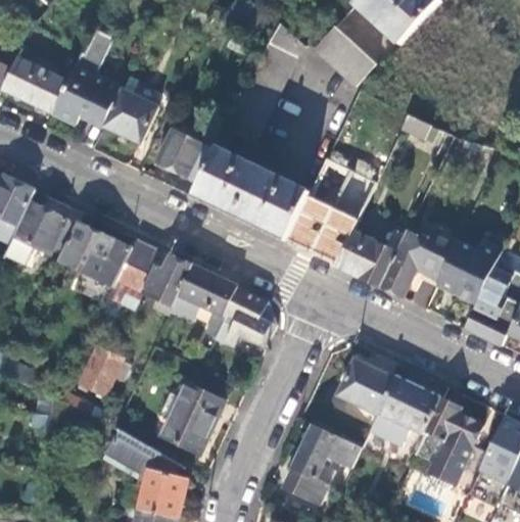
[(358,0),(355,4),(399,45),(439,0),(358,0)]
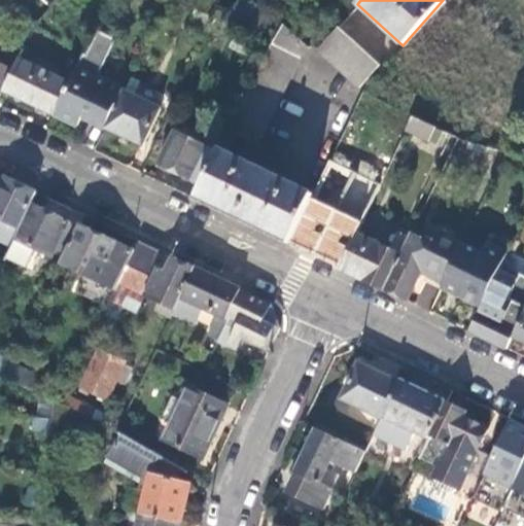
[(269,42),(266,49),(226,131),(254,143),(297,55),(307,45),(284,24),(269,42)]
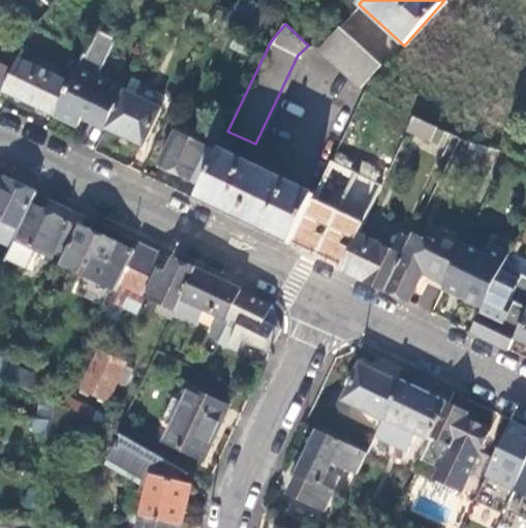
[(122,87),(96,74),(114,37),(95,28),(84,51),(82,50),(67,81),(53,113),(52,114),(75,125),(81,116),(103,126),(121,90),(122,87)]
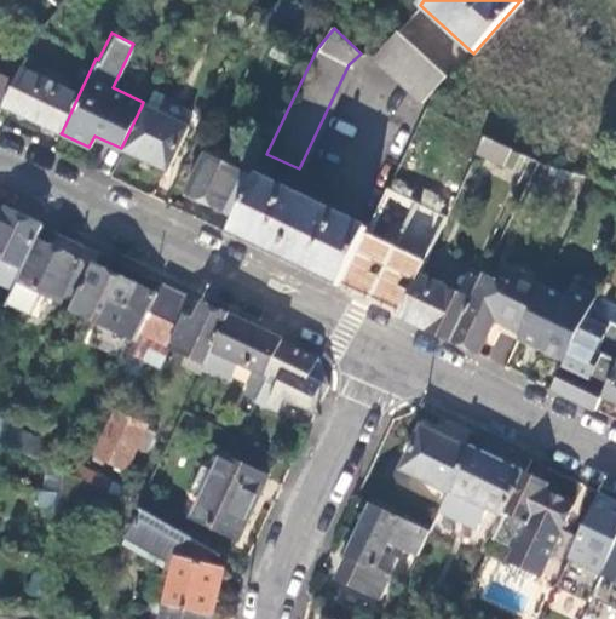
[(444,78),(395,33),(372,58),(421,104),(444,78)]
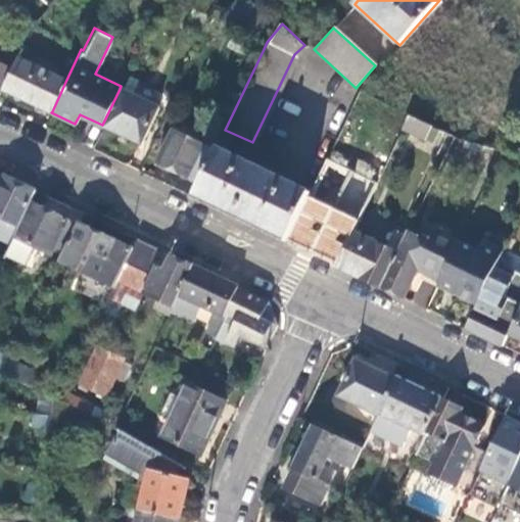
[(66,80),(16,56),(11,68),(1,88),(52,111),(66,80)]
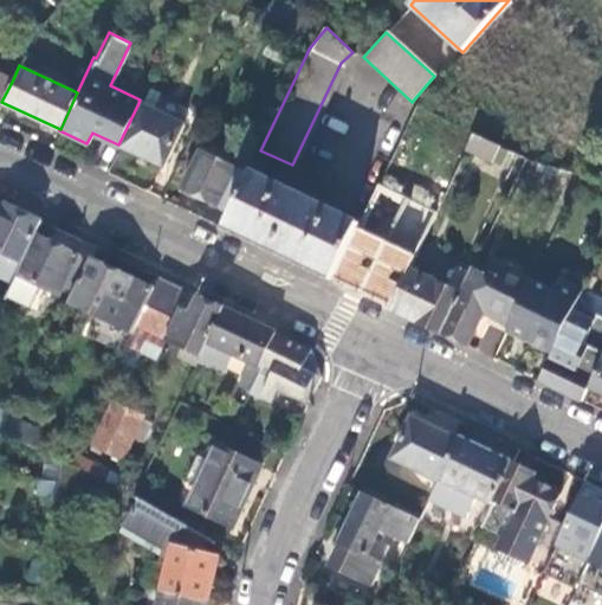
[(0,104),(1,102),(13,79),(0,72),(0,104)]
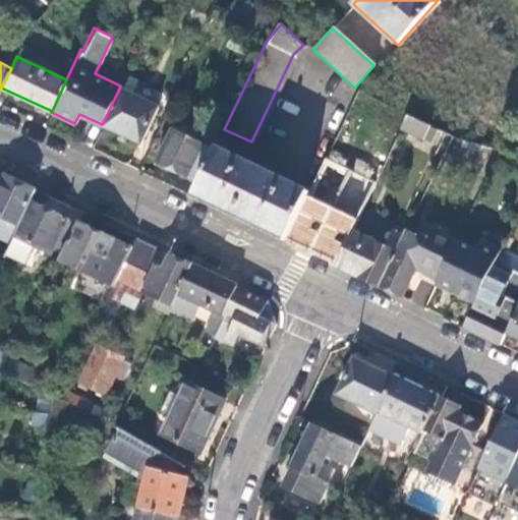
[(138,81),(125,75),(120,85),(119,89),(121,90),(132,95),(138,81)]
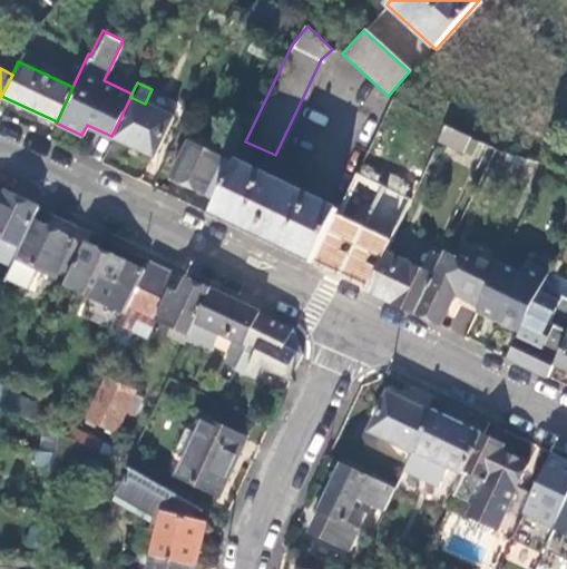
[(145,104),(133,98),(114,138),(152,156),(170,116),(145,104)]
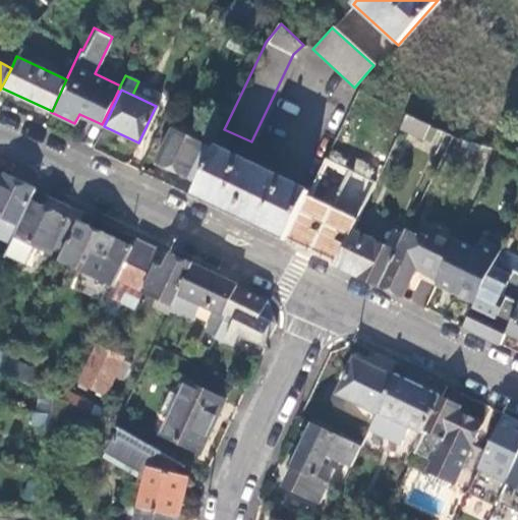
[(429,124),(407,113),(400,127),(422,138),(429,124)]
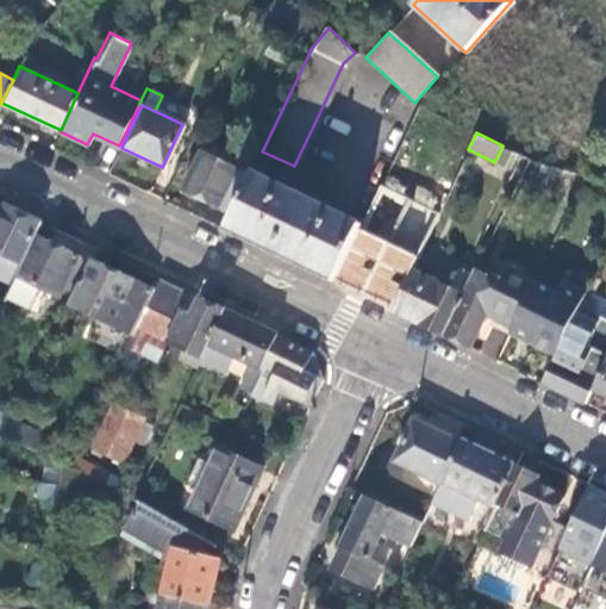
[(180,188),(232,213),(251,175),(199,150),(180,188)]
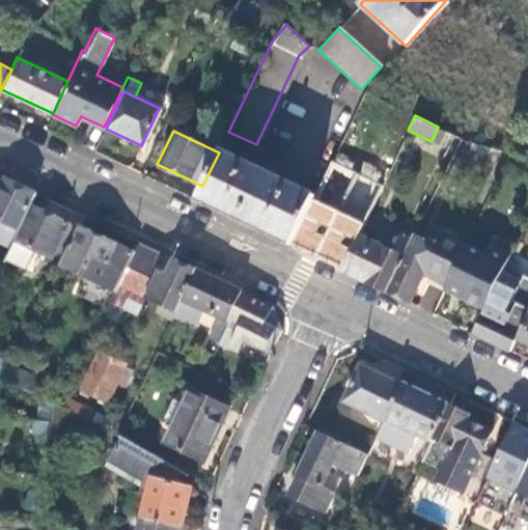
[(288,245),(313,194),(220,149),(219,152),(202,186),(196,200),(288,245)]
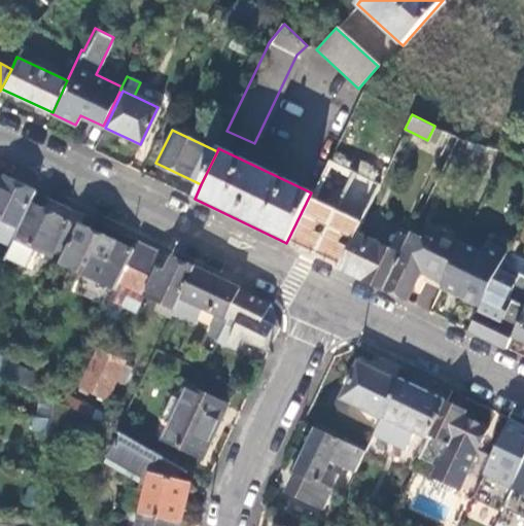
[(286,243),(312,255),(351,171),(326,160),(311,193),(286,243)]
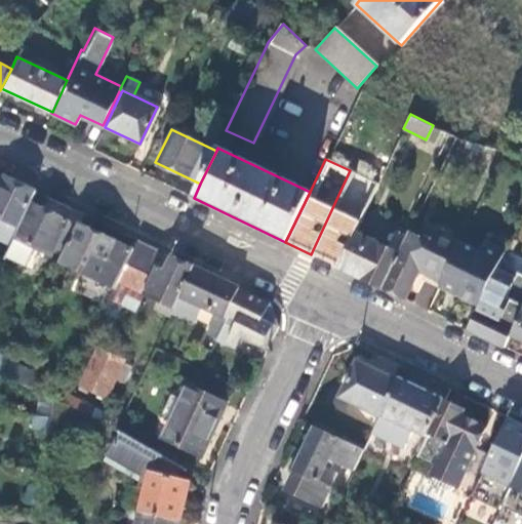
[(311,254),(335,266),(353,231),(376,184),(350,170),(311,254)]
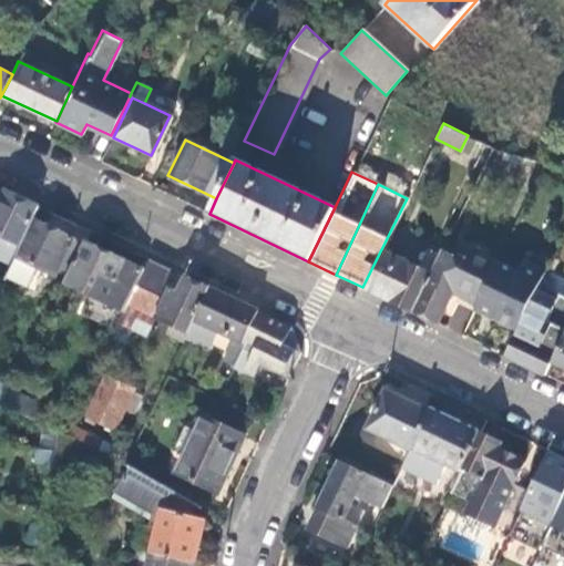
[(37,205),(3,189),(0,197),(0,260),(9,265),(12,257),(31,218),(37,205)]
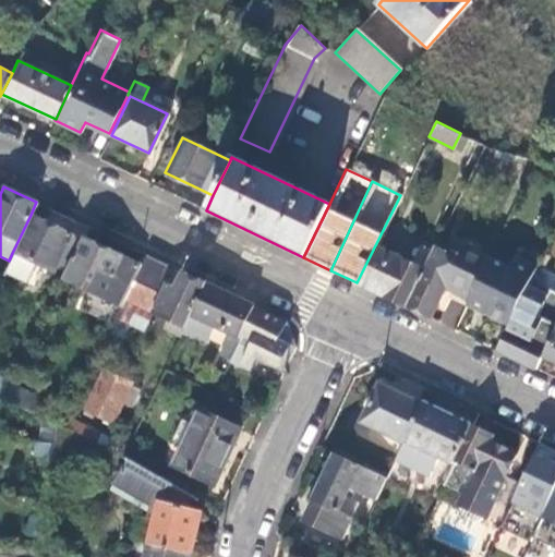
[(80,239),(31,215),(12,253),(29,261),(61,277),(80,239)]
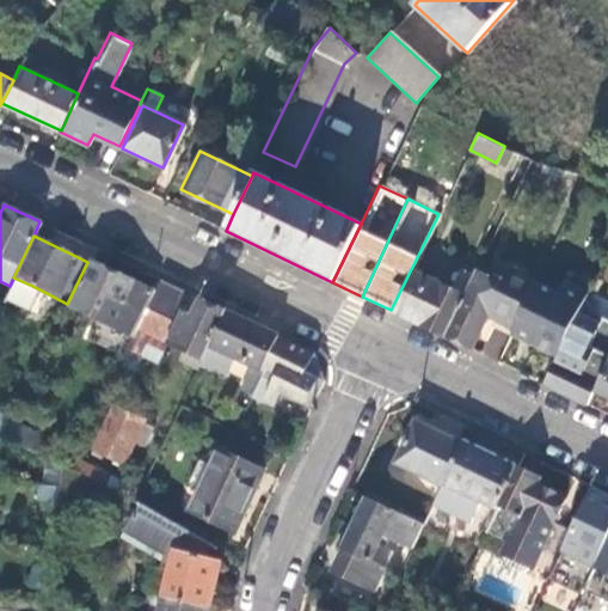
[(87,262),(67,304),(67,306),(90,317),(131,336),(153,289),(88,258),(87,262)]
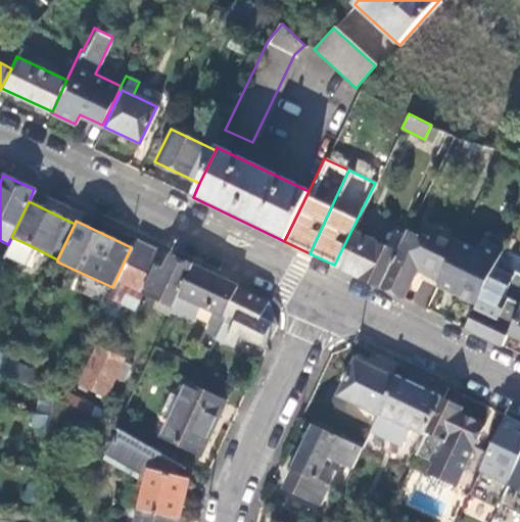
[(426,239),(407,230),(396,250),(379,286),(403,297),(416,271),(438,281),(457,242),(458,240),(431,227),(426,239)]
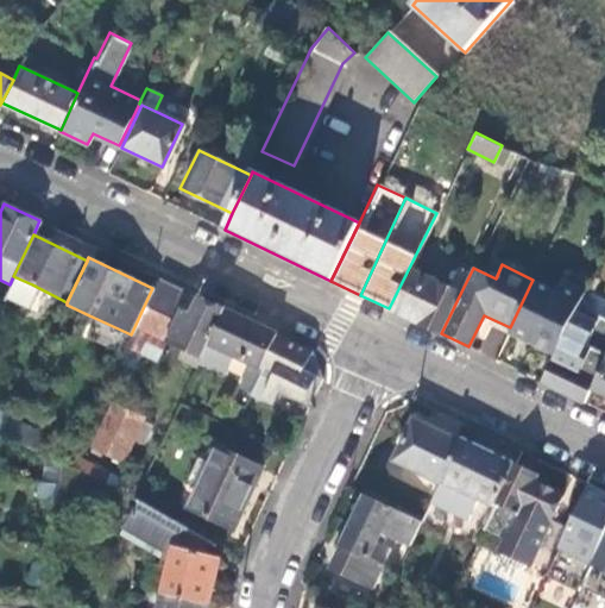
[(409,268),(389,308),(441,333),(461,292),(409,268)]
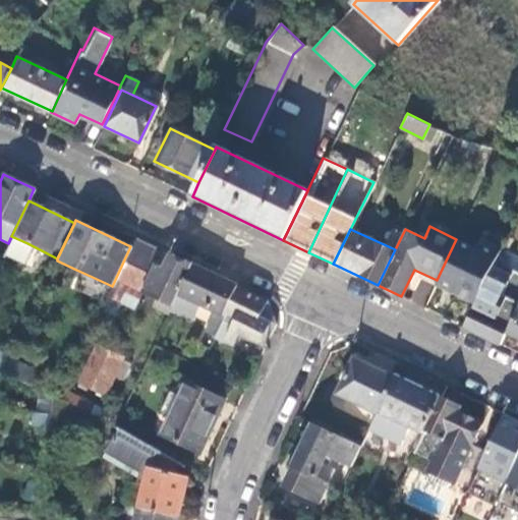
[(21,254),(27,243),(11,236),(8,243),(5,250),(17,256),(21,254)]
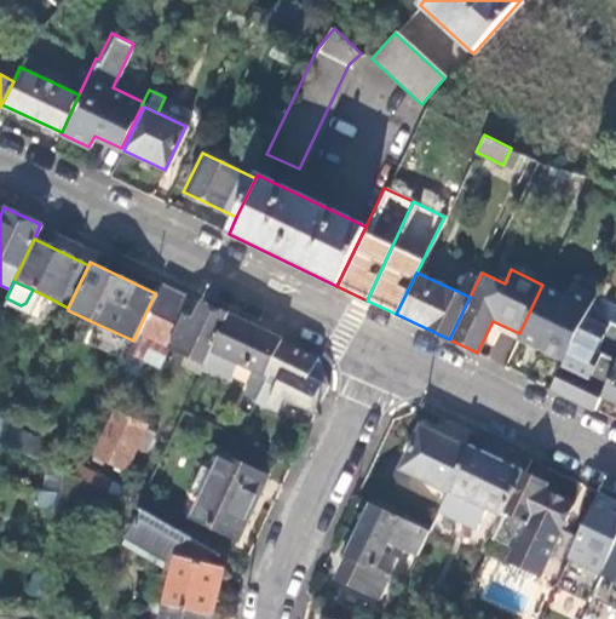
[(226,314),(160,282),(155,293),(133,340),(127,353),(159,367),(168,348),(201,364),(203,365),(226,314)]
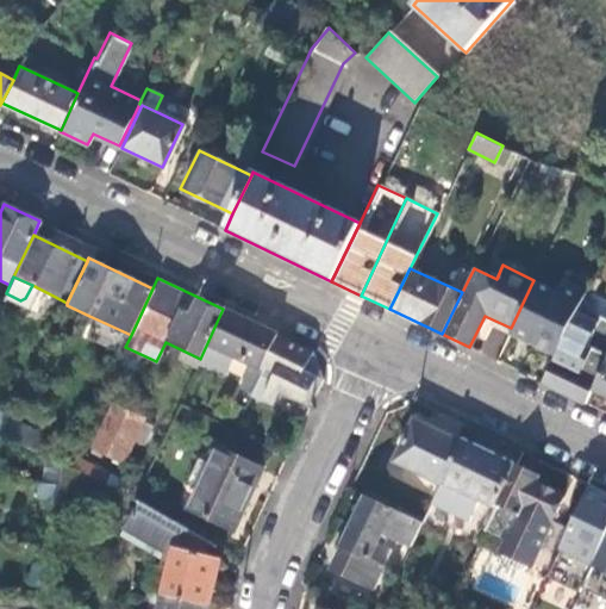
[(511,328),(508,334),(553,355),(563,333),(576,305),(582,293),(558,281),(554,292),(532,283),(511,328)]
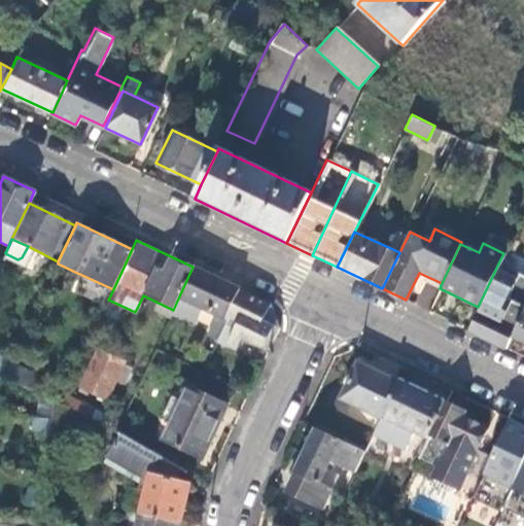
[(523,275),(498,264),(487,287),(478,307),(467,329),(504,348),(511,335),(517,321),(523,306),(523,275)]
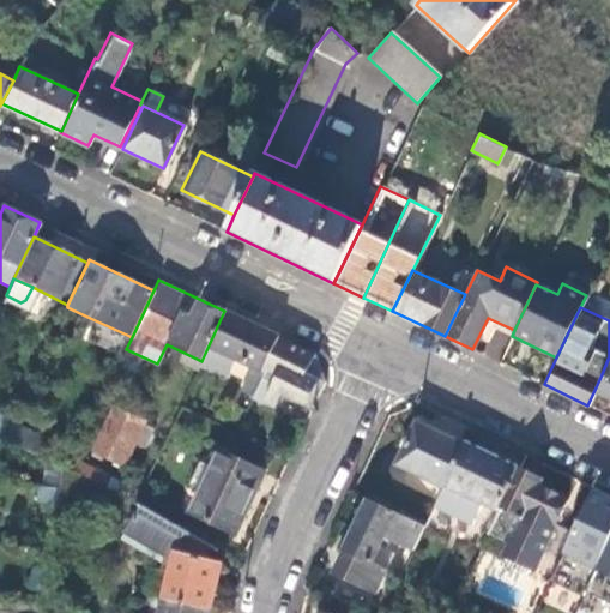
[(278,337),(224,311),(201,361),(199,360),(198,365),(222,376),(231,358),(251,366),(261,372),(266,364),(278,337)]
